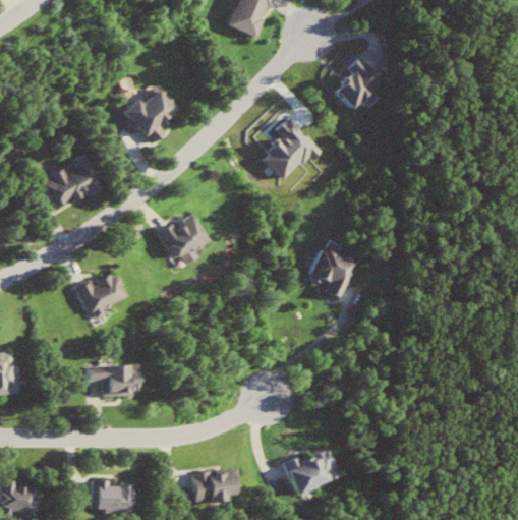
[(236,0),(227,23),(255,36),(270,0),(236,0)]
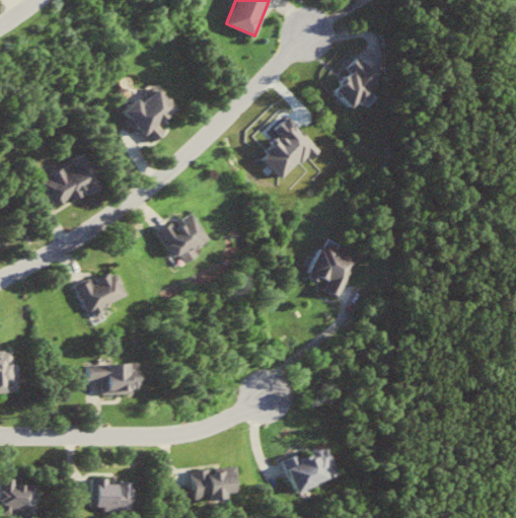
[(355,108),(372,90),(371,89),(381,78),(357,56),(346,67),(351,71),(334,89),(355,108)]
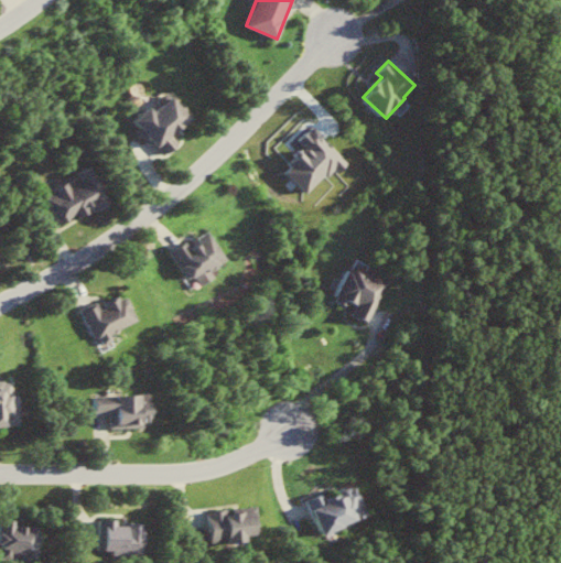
[(165,155),(180,142),(172,134),(191,118),(171,96),(153,111),(149,107),(133,120),(165,155)]
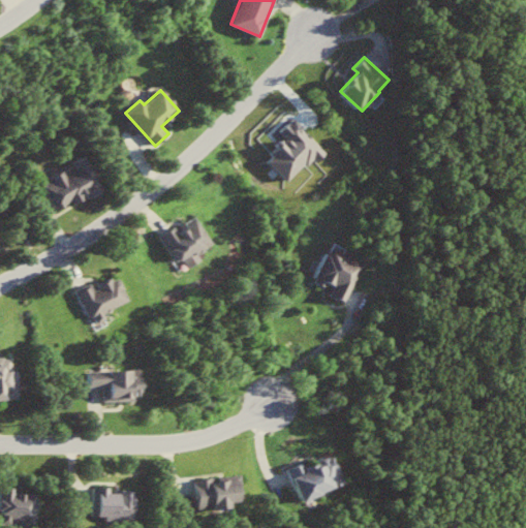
[(325,150),(295,117),(279,130),(287,140),(267,158),(288,183),(325,150)]
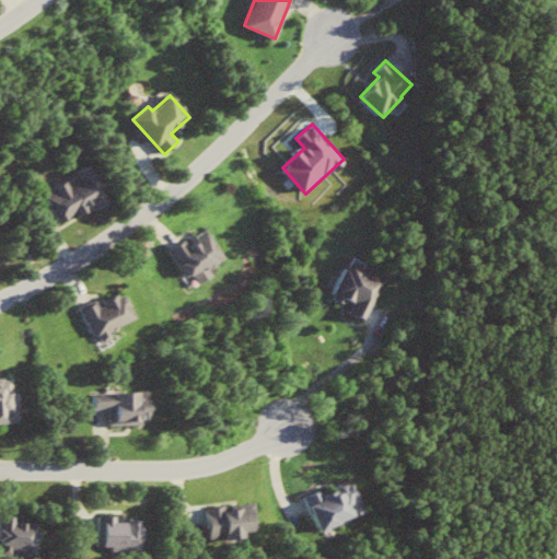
[(45,193),(64,223),(91,207),(93,210),(109,200),(89,166),(45,193)]
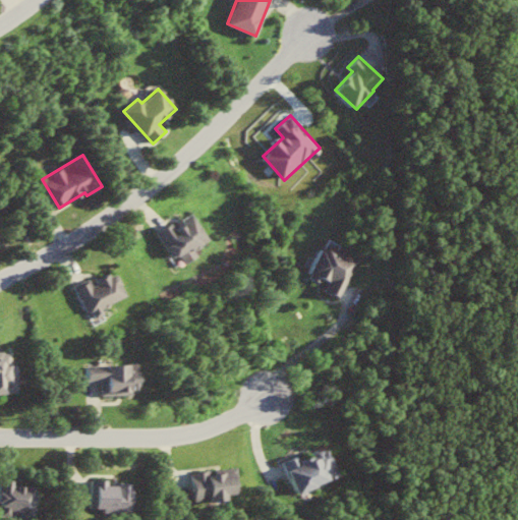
[(199,257),(195,249),(210,242),(194,213),(160,231),(175,258),(182,254),(187,264),(199,257)]
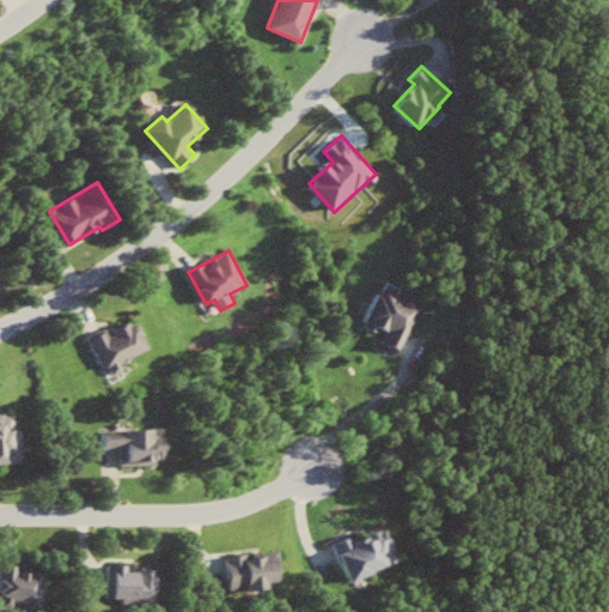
[(400,351),(422,302),(382,284),(363,325),(385,334),(382,341),(400,351)]
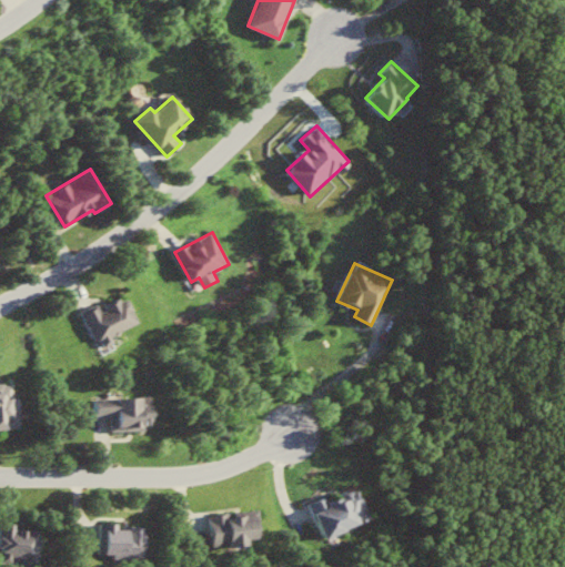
[(141,324),(129,296),(103,309),(101,305),(87,311),(106,354),(120,347),(114,335),(141,324)]
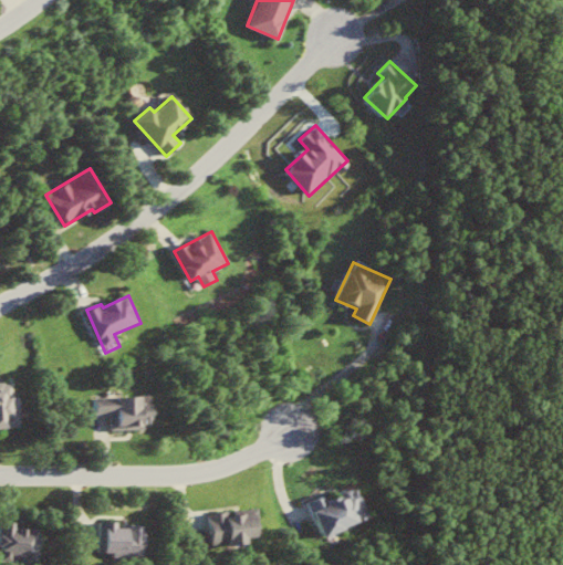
[(13,382),(0,382),(0,428),(21,428),(20,408),(16,408),(13,382)]
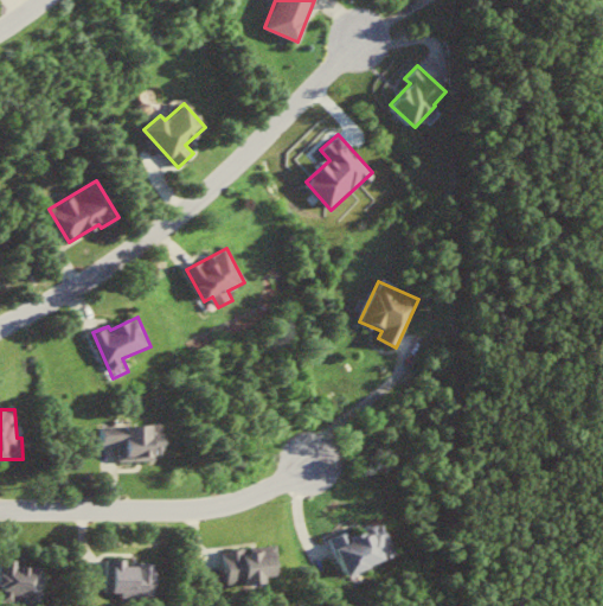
[(104,426),(104,444),(122,444),(123,460),(164,459),(164,434),(151,434),(151,425),(104,426)]
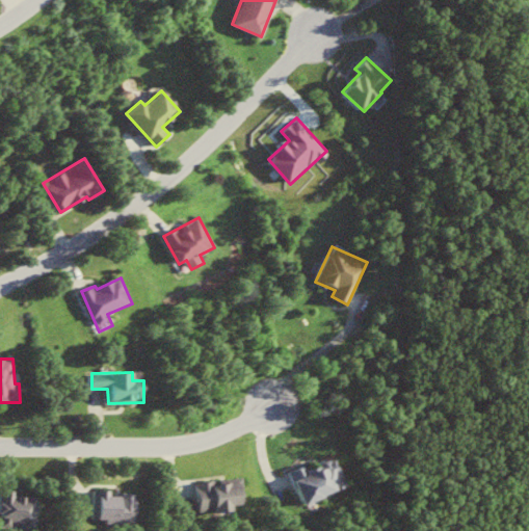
[(292,472),(303,504),(347,488),(336,457),(292,472)]
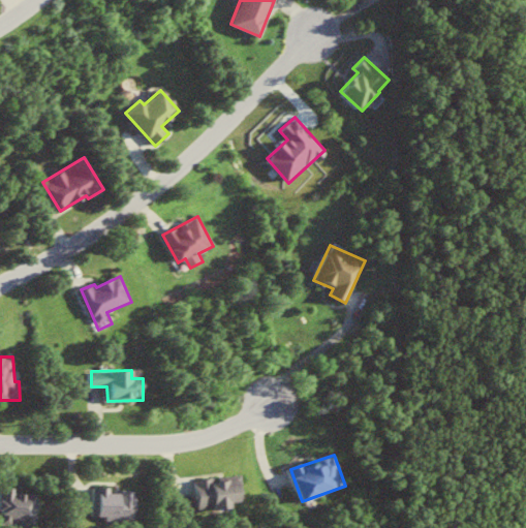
[(200,508),(242,503),(239,480),(214,483),(214,478),(197,479),(200,508)]
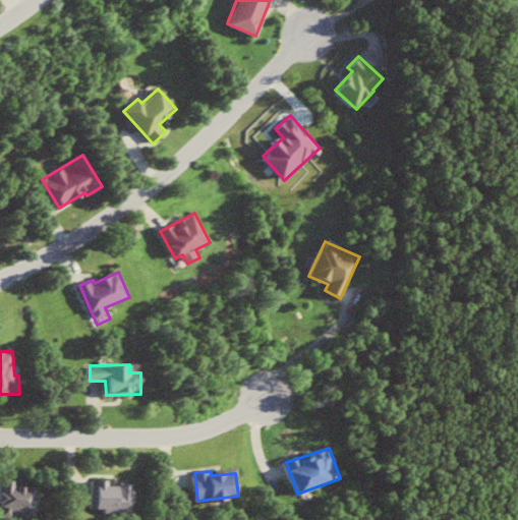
[(0,509),(35,513),(38,487),(16,484),(16,481),(0,479),(0,509)]
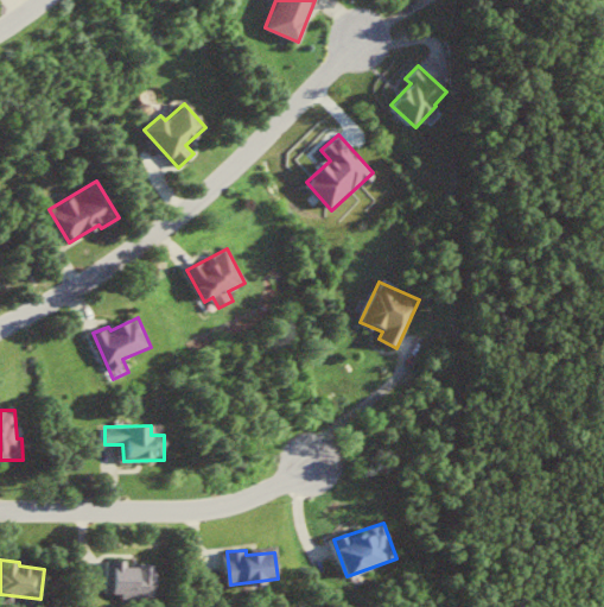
[(156,563),(108,563),(107,595),(156,596),(156,563)]
